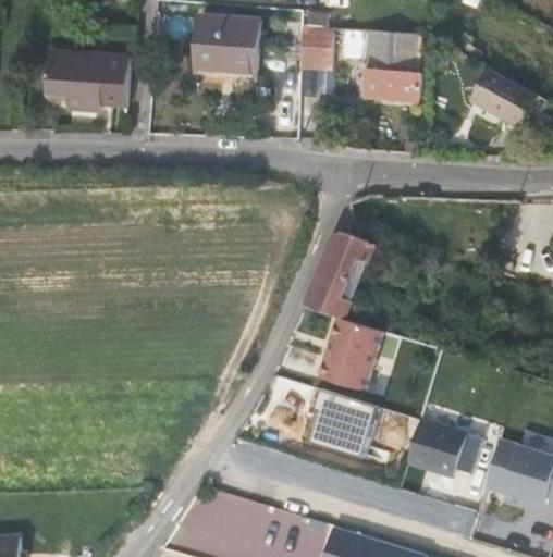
[(257,77),(260,23),(200,17),(197,74),(257,77)]
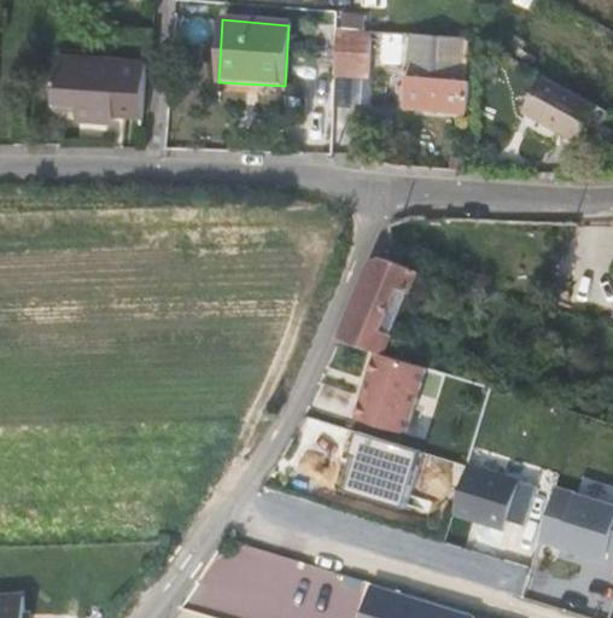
[(369,31),(339,29),(338,85),(372,86),(369,31)]
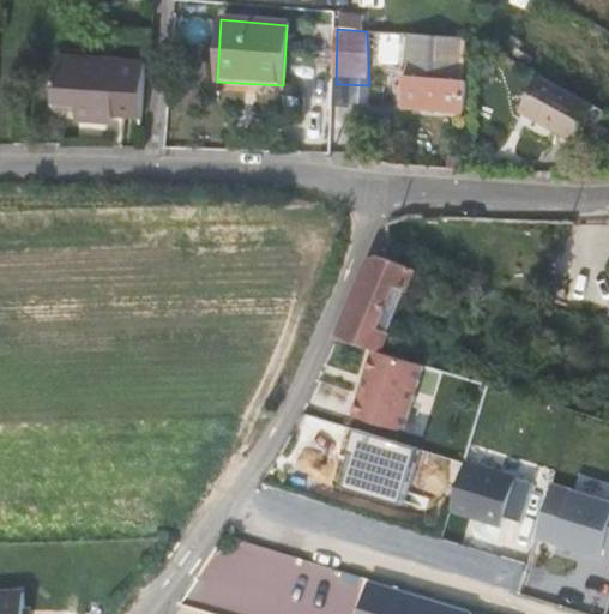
[(454,79),(458,38),(381,32),(380,47),(379,58),(381,60),(404,62),(401,104),(463,110),(465,80),(454,79)]
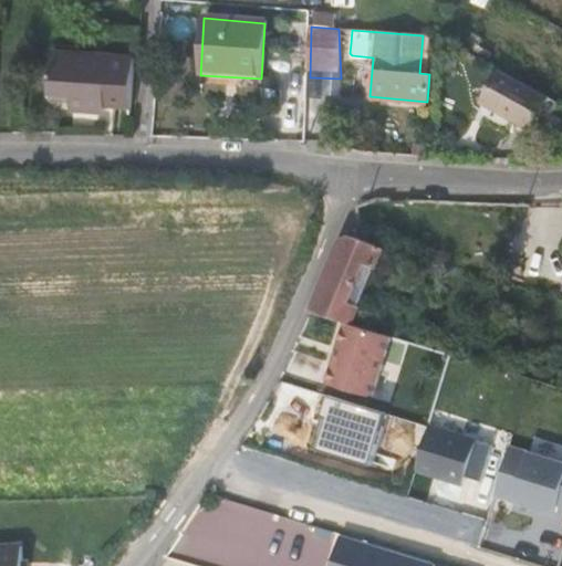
[(128,108),(132,58),(50,52),(47,93),(69,95),(68,109),(103,112),(103,106),(128,108)]
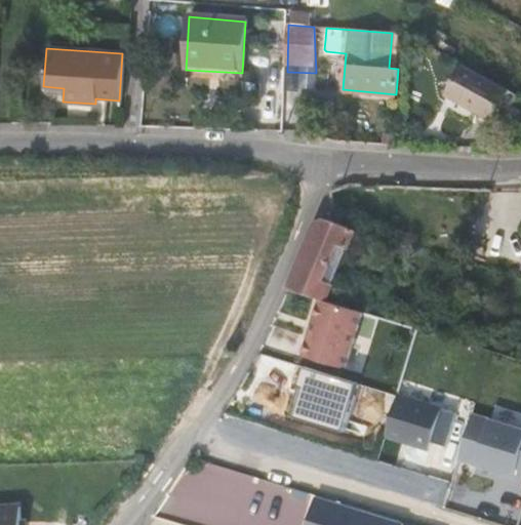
[(488,118),(504,88),(461,66),(444,94),(488,118)]
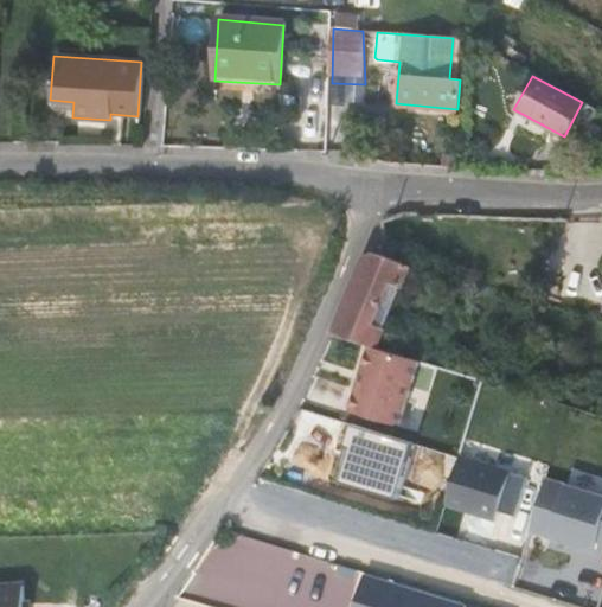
[(366,346),(373,349),(402,278),(408,263),(378,254),(351,340),(366,346)]
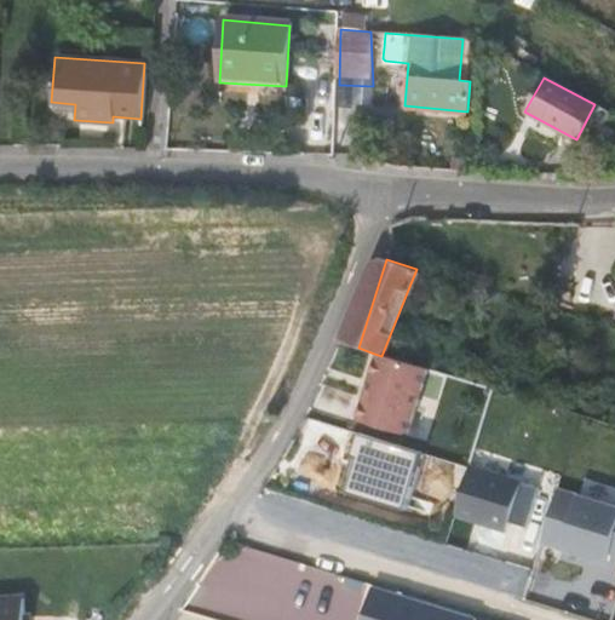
[(417,269),(411,283),(432,292),(438,276),(417,269)]
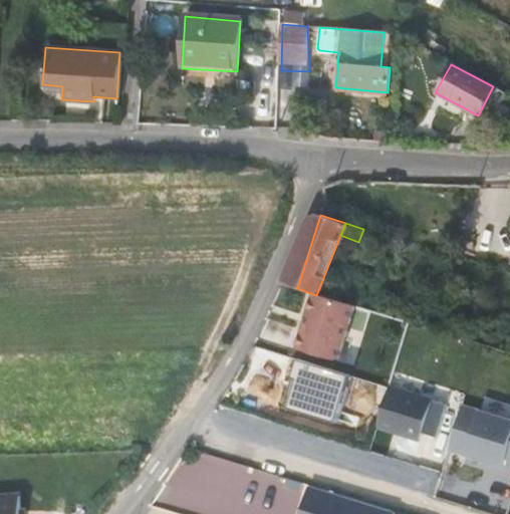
[(293,348),(334,360),(351,305),(316,295),(310,293),(293,348)]
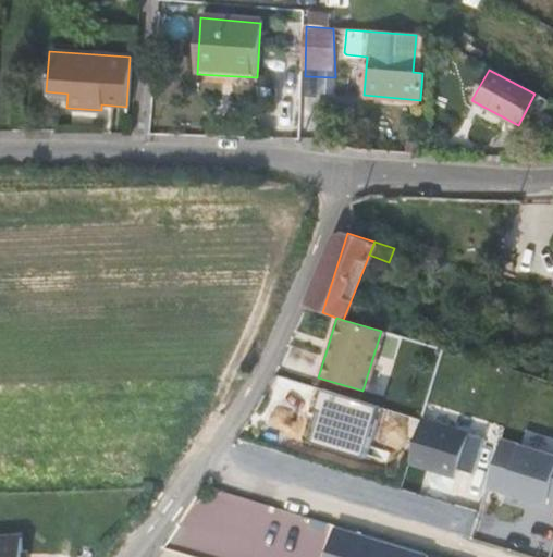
[(304,442),(361,459),(378,407),(320,390),(304,442)]
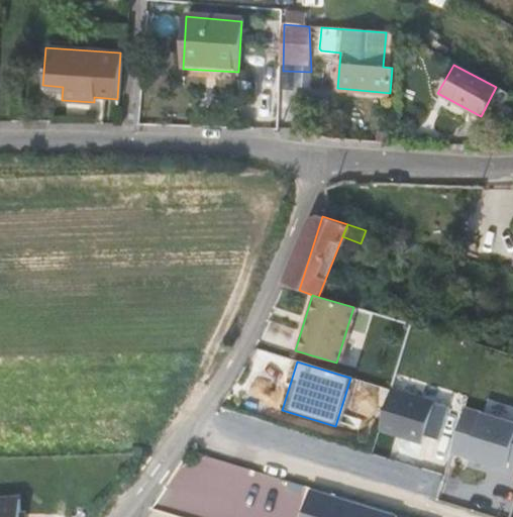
[(376,430),(420,443),(423,435),(436,439),(446,405),(389,388),(376,430)]
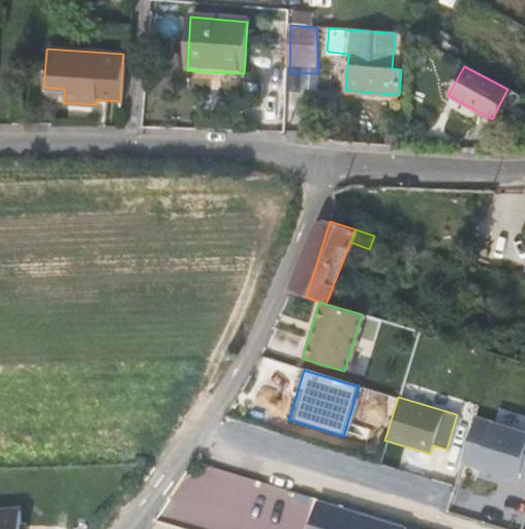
[(524,473),(524,432),(473,416),(459,462),(516,479),(518,471),(524,473)]
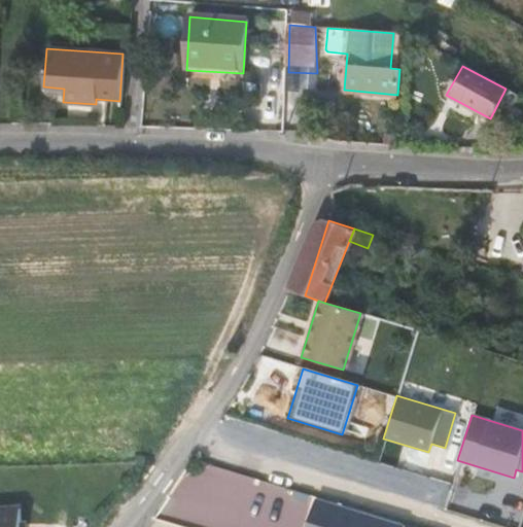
[(314,498),(305,526),(402,526),(403,524),(314,498)]
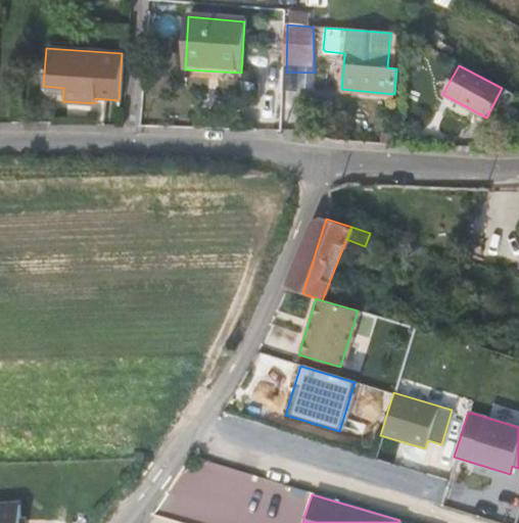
[(22,522),(22,505),(0,505),(0,522),(22,522)]
